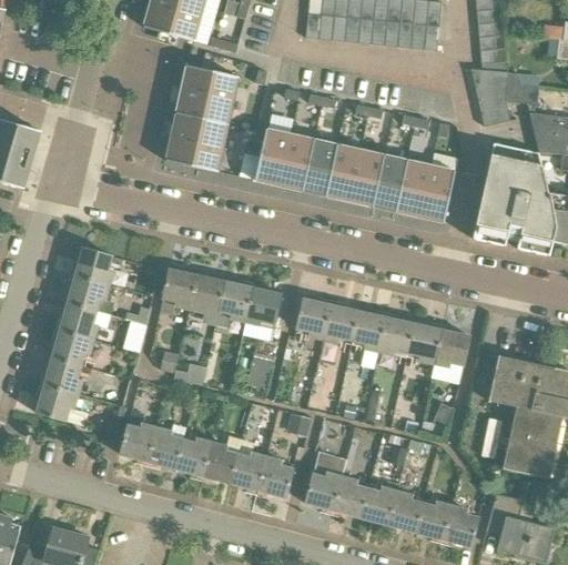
[(150,0),(143,26),(194,40),(205,0),(150,0)]
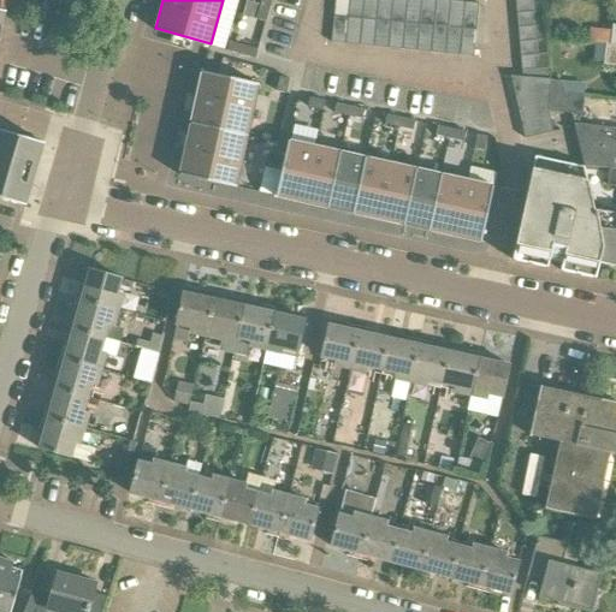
[(260,3),(252,0),(247,0),(243,13),(256,17),(260,3)]
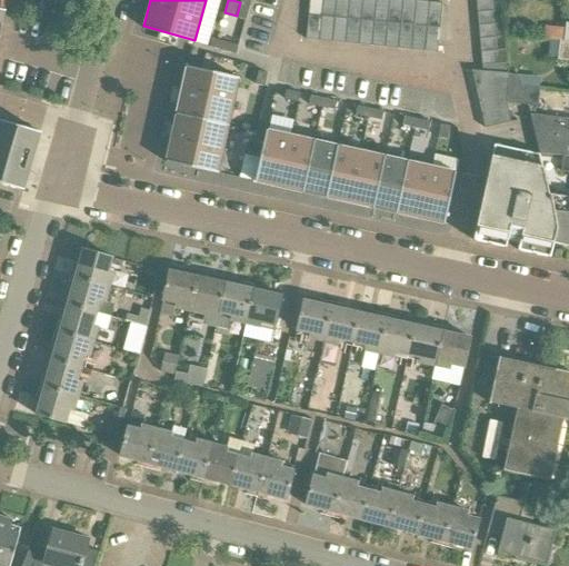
[(310,0),(309,11),(322,13),(323,0),(310,0)]
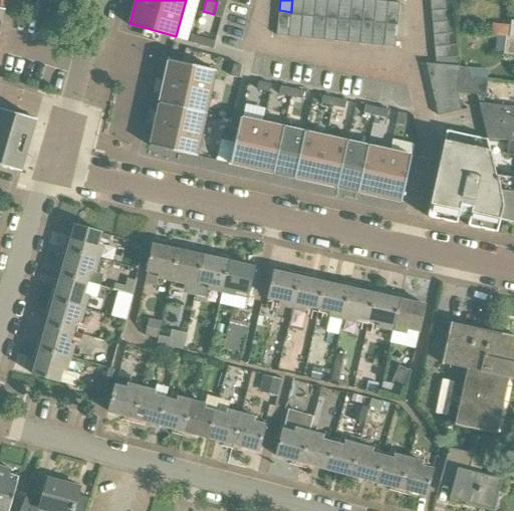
[(292,0),(291,12),(303,13),(304,0),(292,0)]
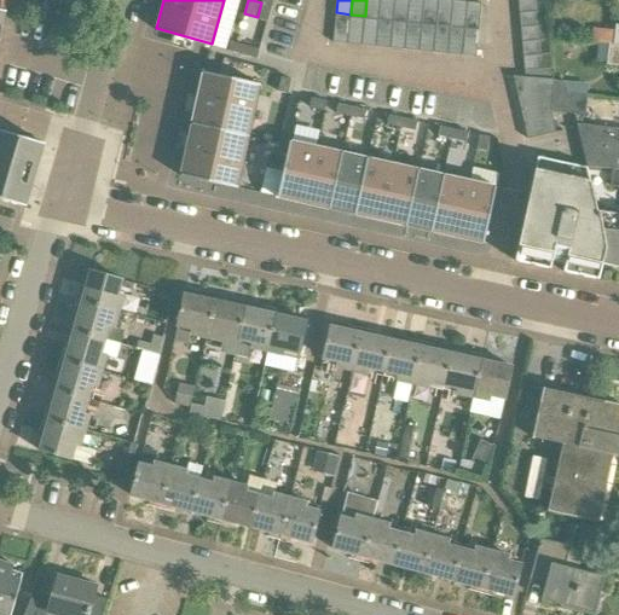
[(366,0),(365,16),(380,17),(381,0),(366,0)]
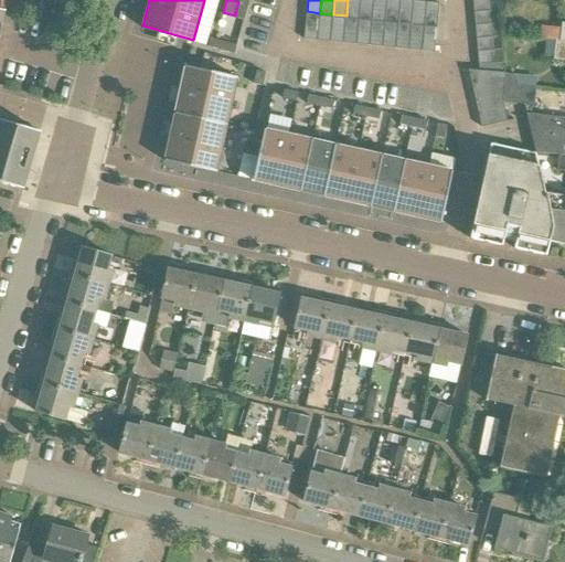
[(348,0),(347,16),(360,17),(361,0),(348,0)]
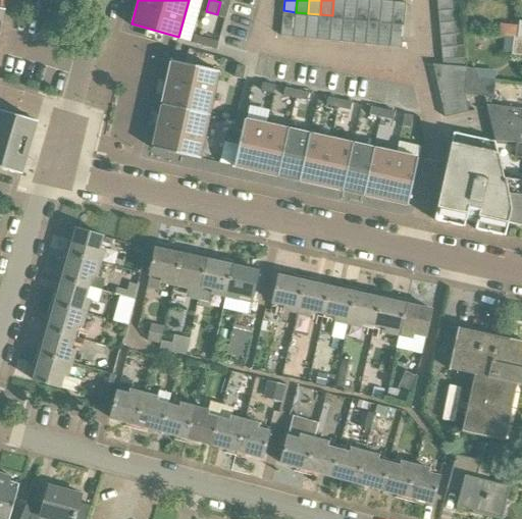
[(333,0),(332,15),(345,16),(346,0),(333,0)]
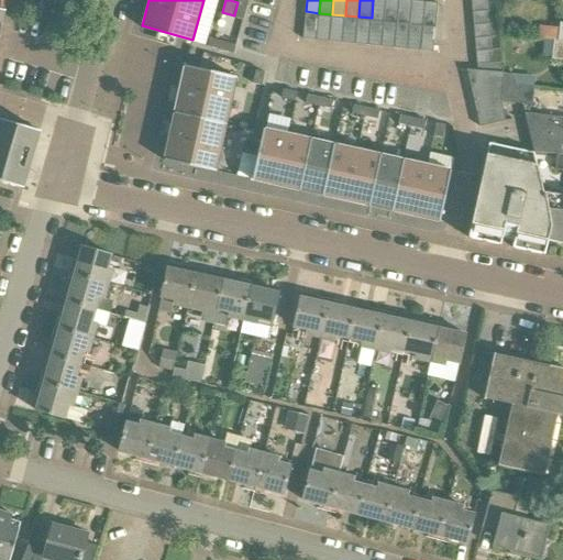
[(373,0),(372,18),(385,19),(386,0),(373,0)]
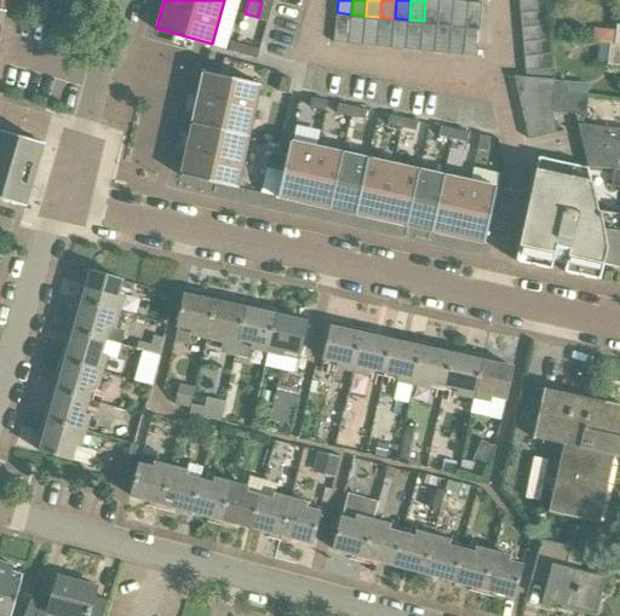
[(425,0),(424,21),(438,23),(440,0),(425,0)]
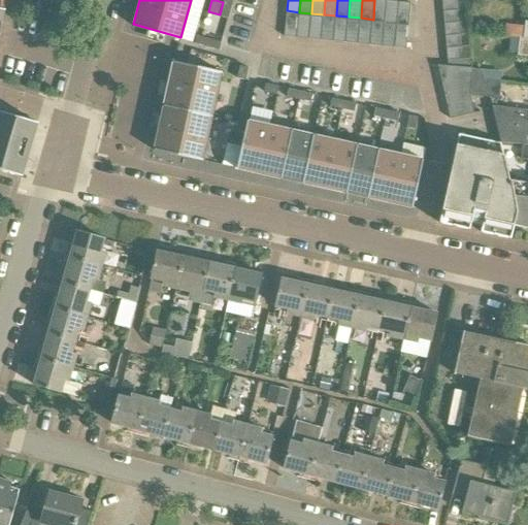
[(374,0),(373,20),(385,21),(388,0),(374,0)]
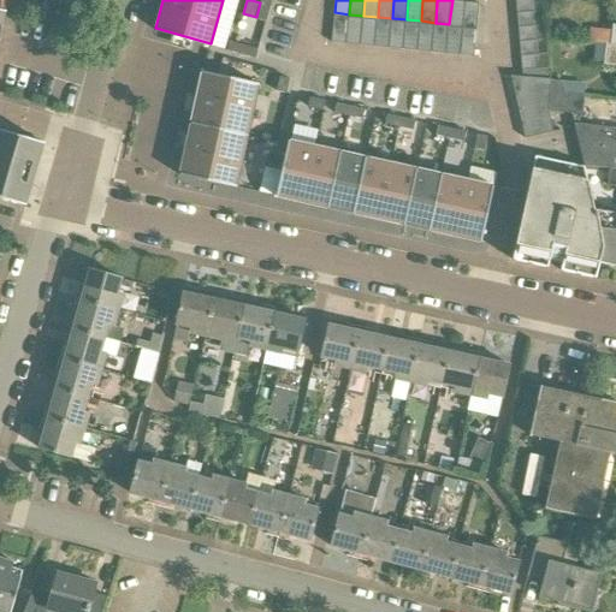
[(449,24),(463,25),(466,0),(452,0),(449,24)]
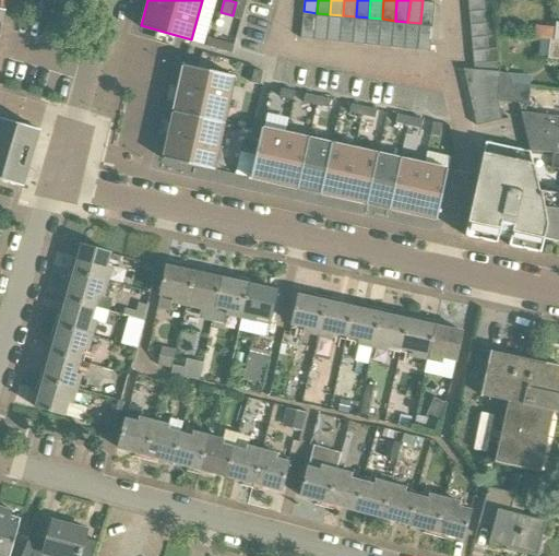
[(423,0),(420,23),(433,24),(436,1),(429,0),(423,0)]
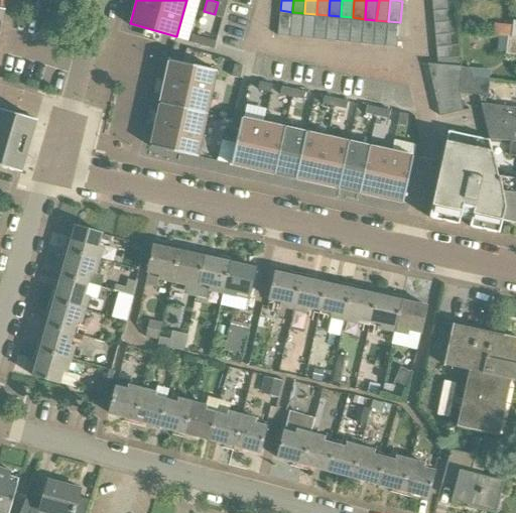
[(433,0),(434,11),(457,9),(456,0),(433,0)]
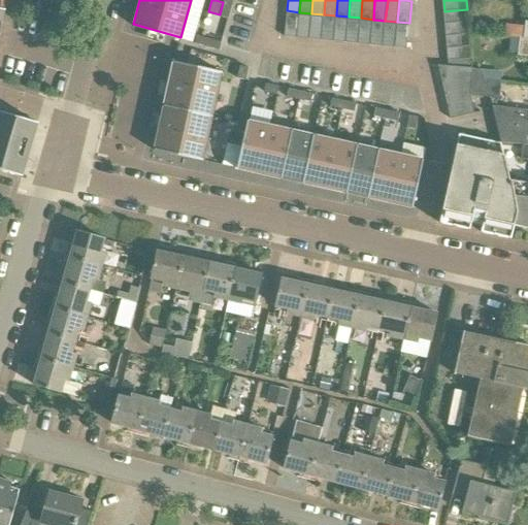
[(224,2),(221,14),(228,17),(232,4),(224,2)]
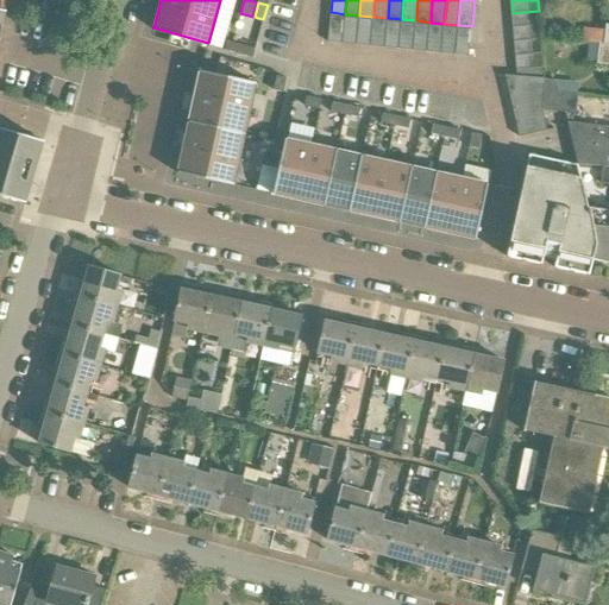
[(513,13),(514,27),(540,25),(539,11),(513,13)]
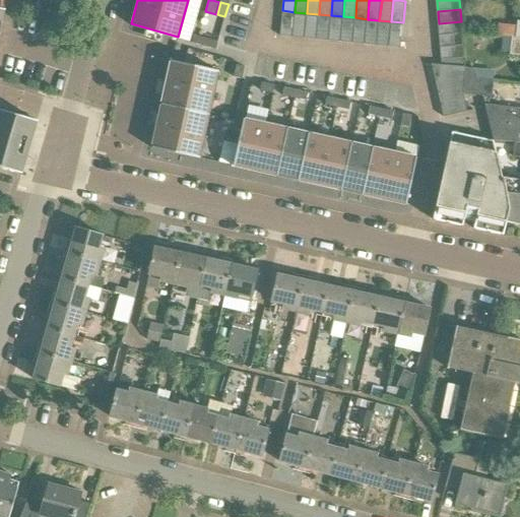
[(293,35),(295,12),(282,10),(280,33),(293,35)]
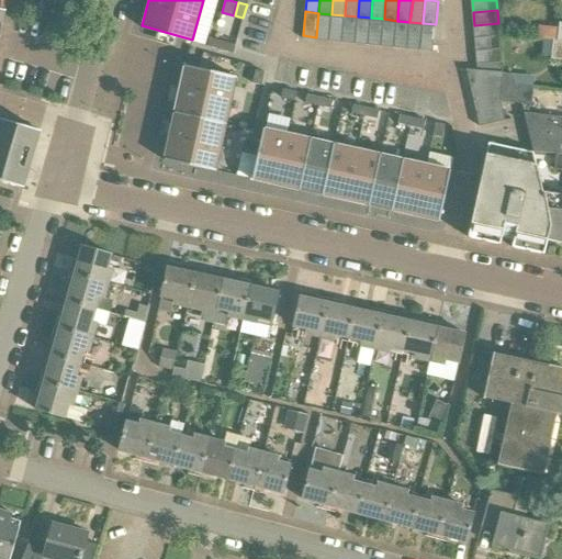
[(329,38),(332,14),(318,13),(316,37),(329,38)]
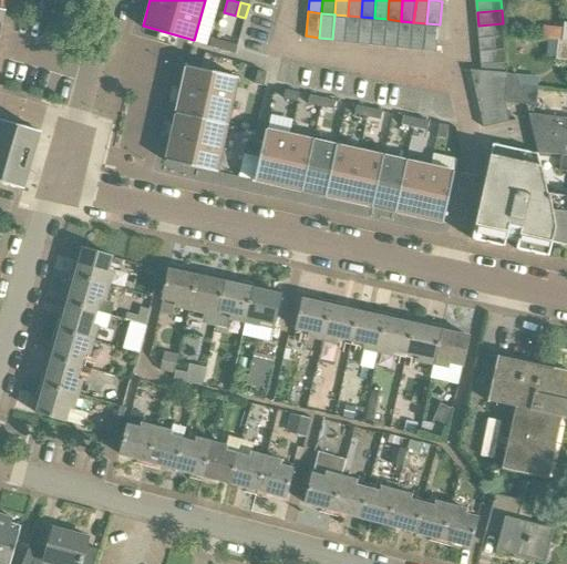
[(346,40),(348,16),(334,14),(332,39),(346,40)]
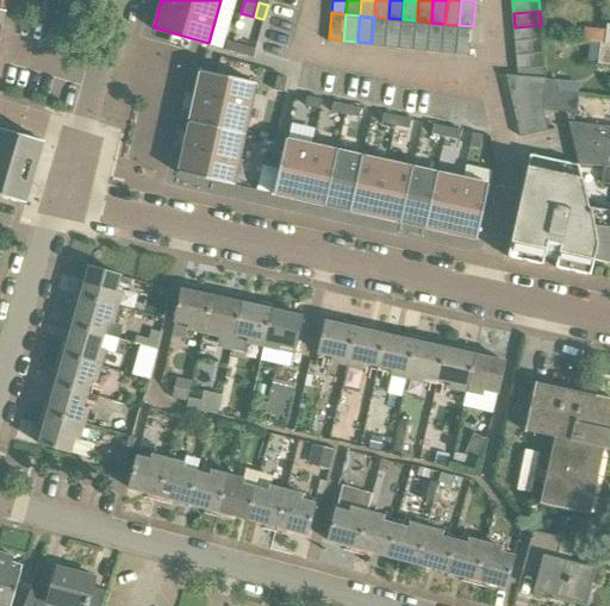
[(386,44),(388,18),(374,17),(372,43),(386,44)]
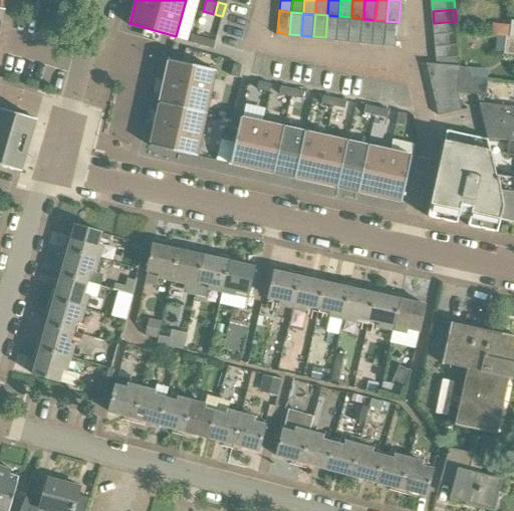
[(337,38),(339,16),(327,15),(325,37),(337,38)]
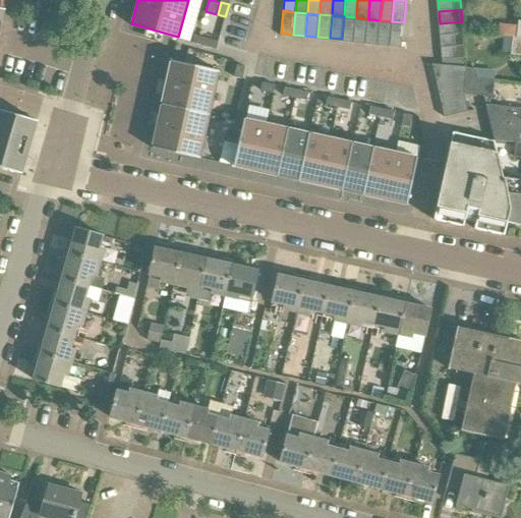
[(353,41),(356,17),(344,16),(342,39),(353,41)]
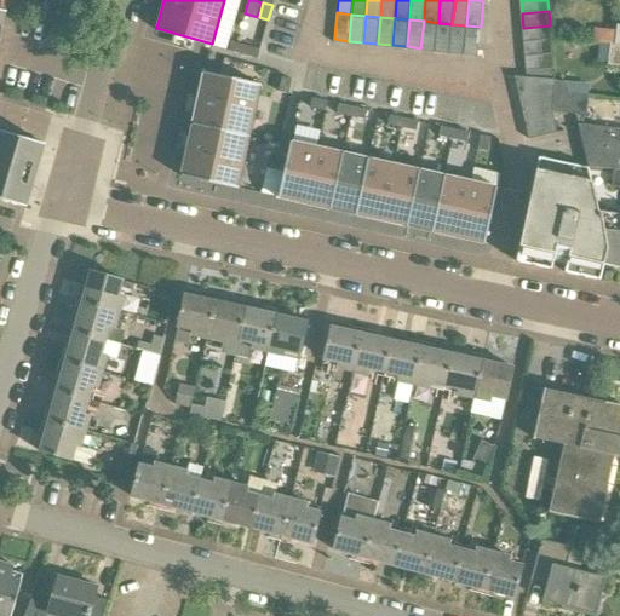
[(435,50),(438,23),(424,21),(420,49),(435,50)]
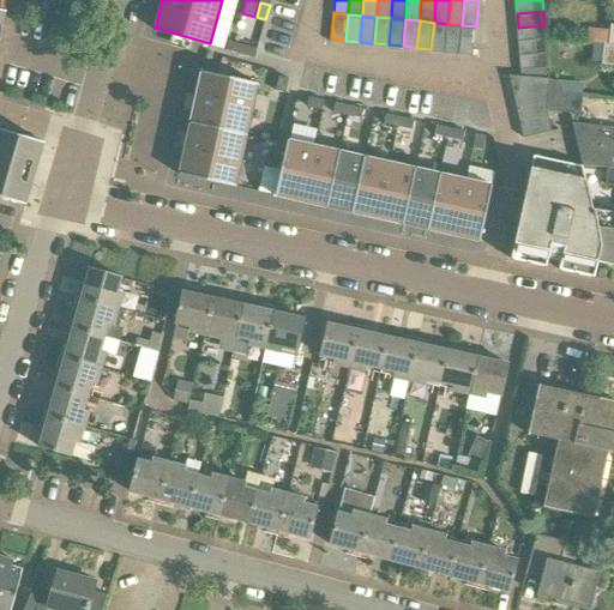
[(445,50),(447,24),(434,23),(431,49),(445,50)]
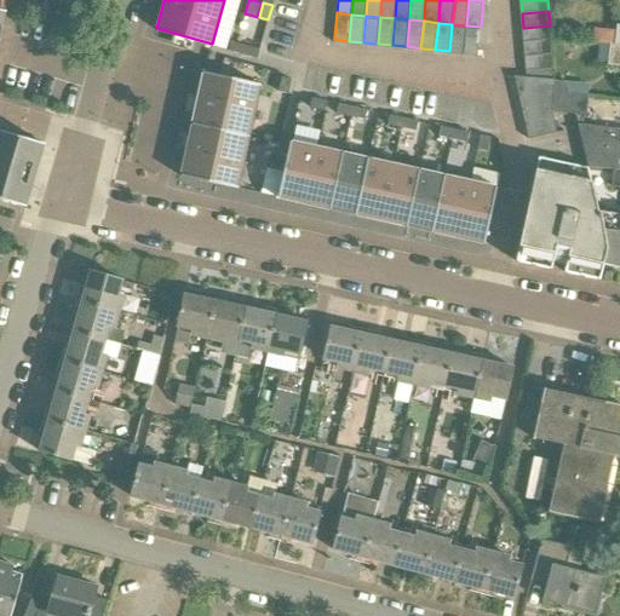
[(464,52),(466,26),(452,24),(449,51),(464,52)]
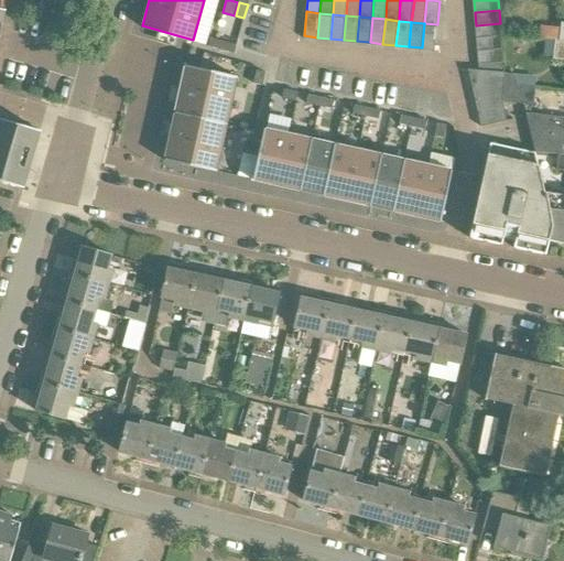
[(435,49),(437,24),(424,23),(422,47),(435,49)]
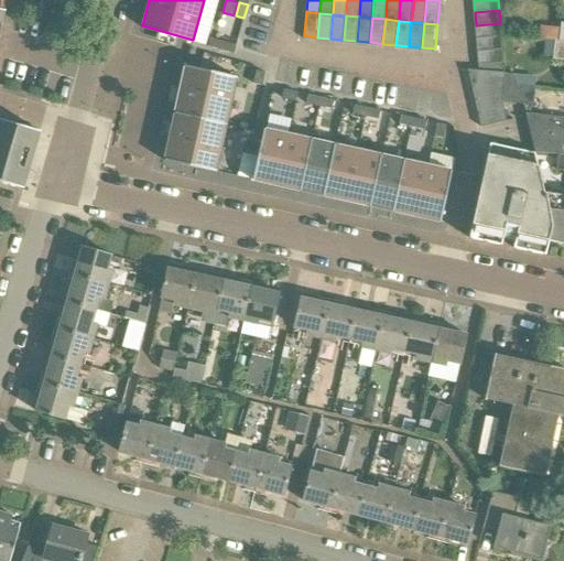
[(476,25),(477,39),(501,36),(500,23),(476,25)]
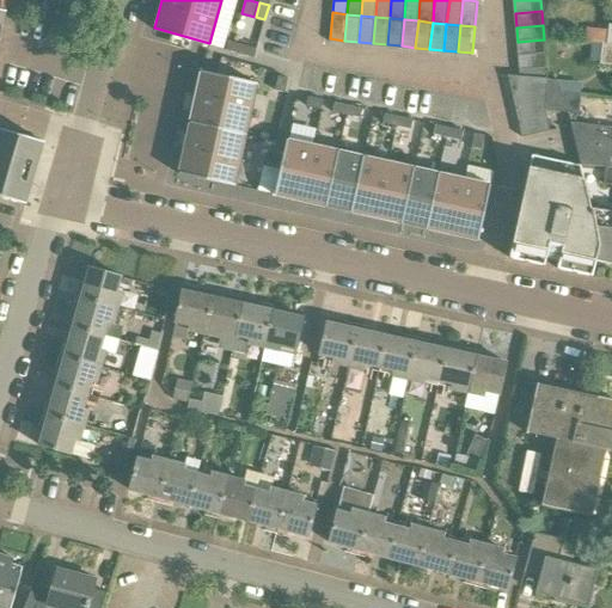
[(230,38),(226,48),(240,51),(243,43),(230,38)]
